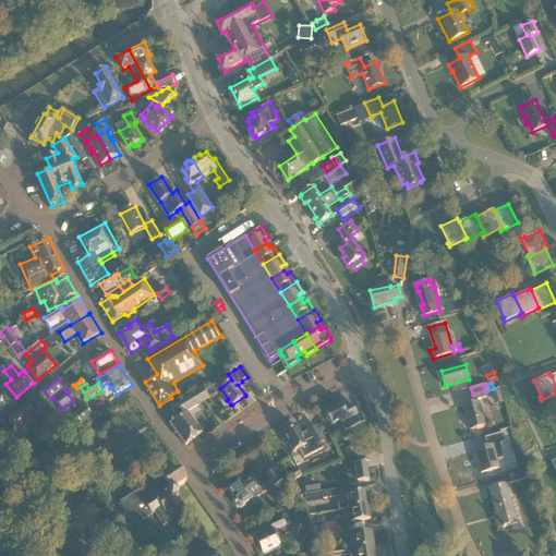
[(0,389),(0,411),(12,401),(3,390),(1,388),(0,389)]
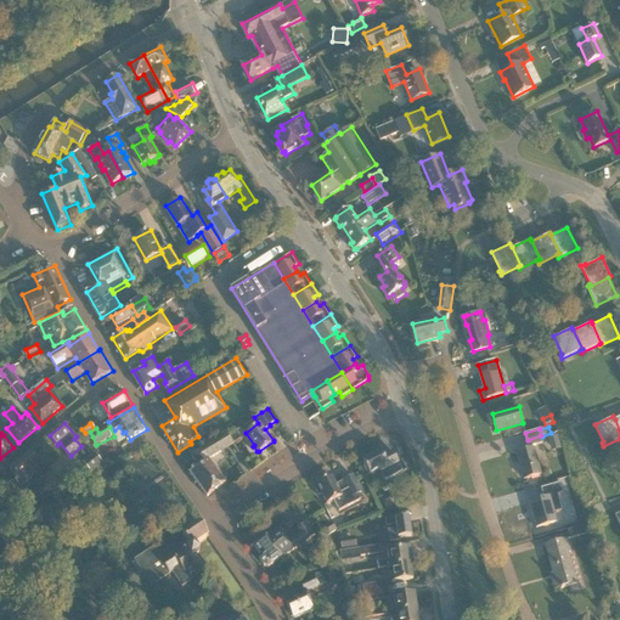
[(207,495),(208,494),(226,482),(209,457),(234,443),(227,433),(193,455),(199,465),(190,471),(207,495)]
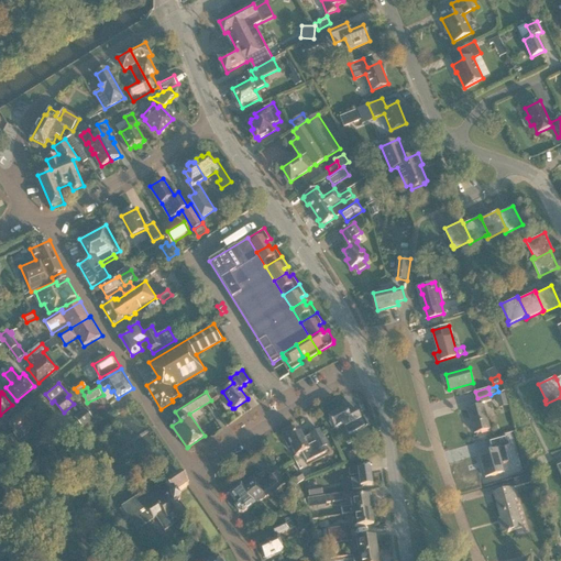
[(506,393),(497,395),(499,404),(508,402),(506,393)]
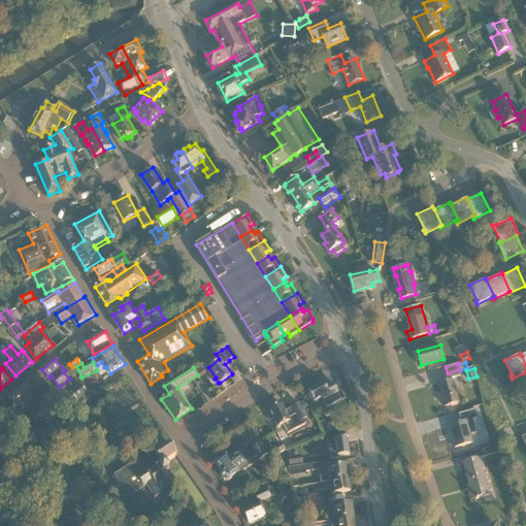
[(459,369),(448,373),(449,379),(461,375),(460,370),(459,369)]
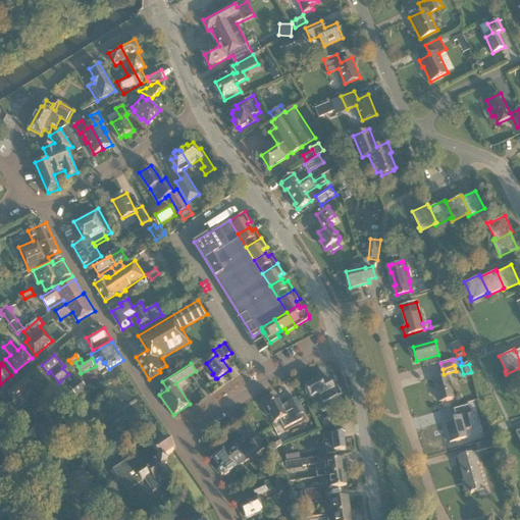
[(454,398),(449,375),(434,379),(440,402),(454,398)]
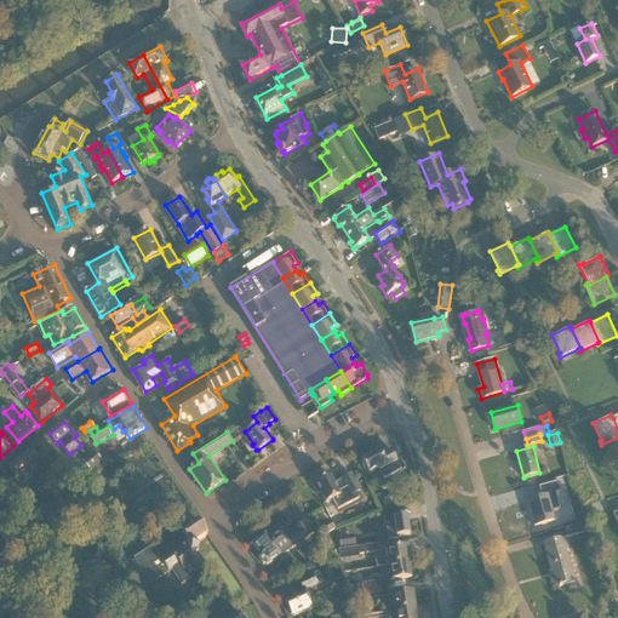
[(384,453),(382,448),(364,458),(370,470),(379,465),(381,469),(385,476),(402,468),(399,459),(393,448),(384,453)]
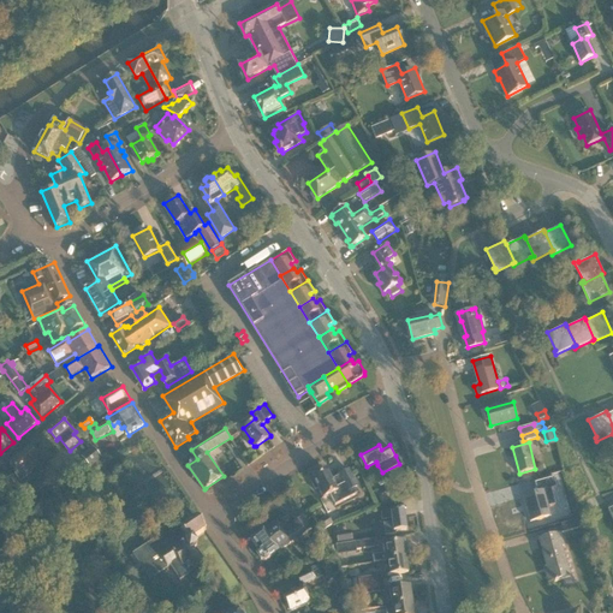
[(18,474),(23,480),(34,471),(33,470),(45,460),(34,446),(12,463),(19,472),(18,474)]
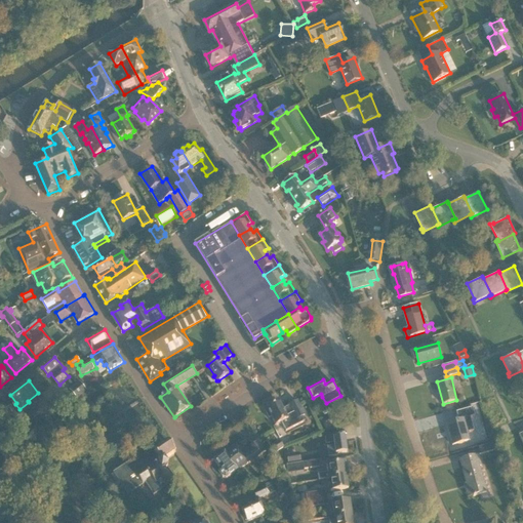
[(71,389),(79,398),(88,390),(81,380),(71,389)]
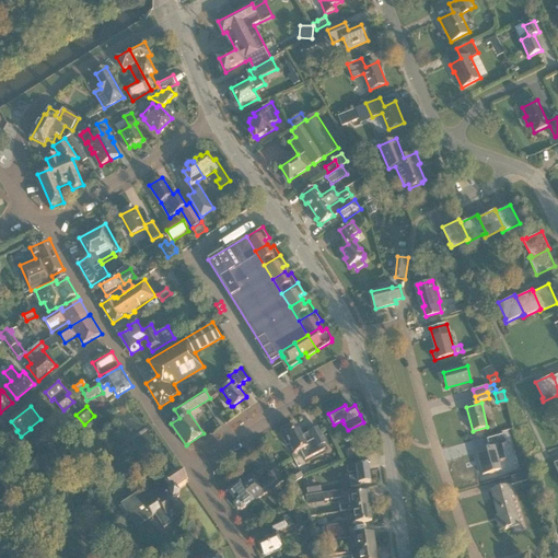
[(291,444),(295,453),(302,450),(306,460),(327,449),(324,443),(326,442),(318,426),(310,430),(311,431),(303,436),(300,428),(287,434),(288,438),(286,439),(289,445),(291,444)]
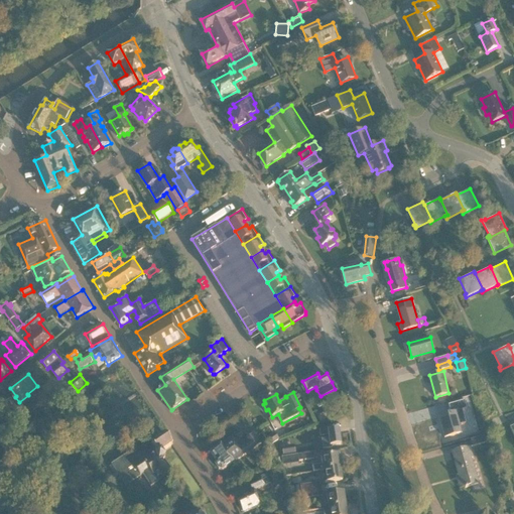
[(471,414),(479,413),(476,397),(468,399),(471,414)]
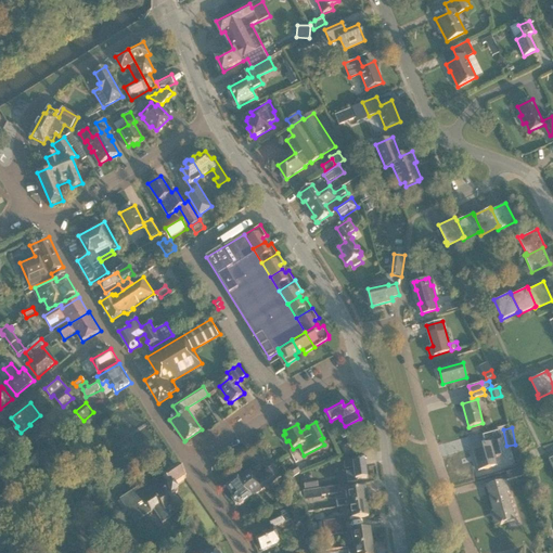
[(16,447),(23,440),(13,428),(5,435),(16,447)]
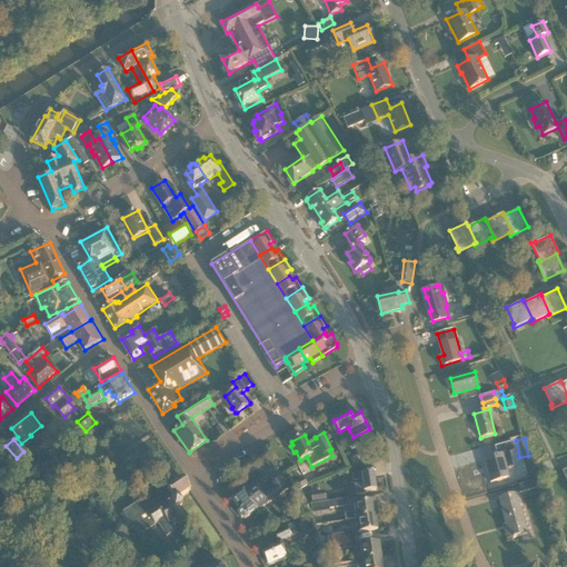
[(498,455),(486,458),(493,483),(511,477),(509,468),(516,466),(511,451),(517,450),(514,441),(496,446),(498,455)]
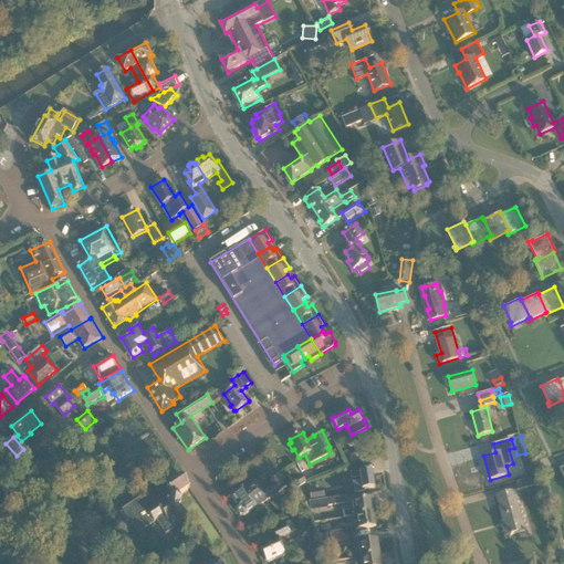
[(354,462),(362,458),(359,451),(351,456),(354,462)]
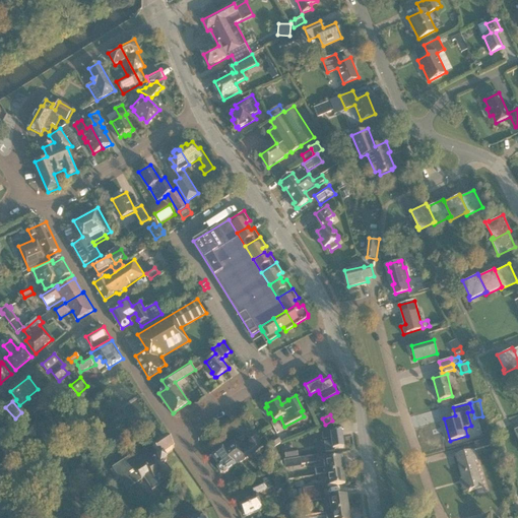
[(324,439),(332,437),(332,441),(325,442),(327,452),(335,450),(335,448),(344,446),(342,432),(332,433),(332,431),(323,432),(324,439)]
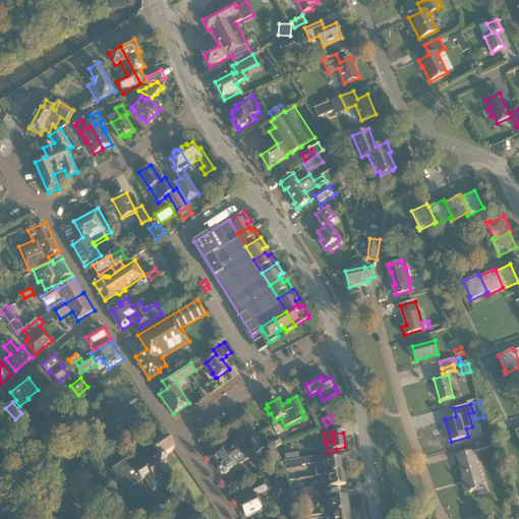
[(276,448),(284,443),(279,436),(272,441),(276,448)]
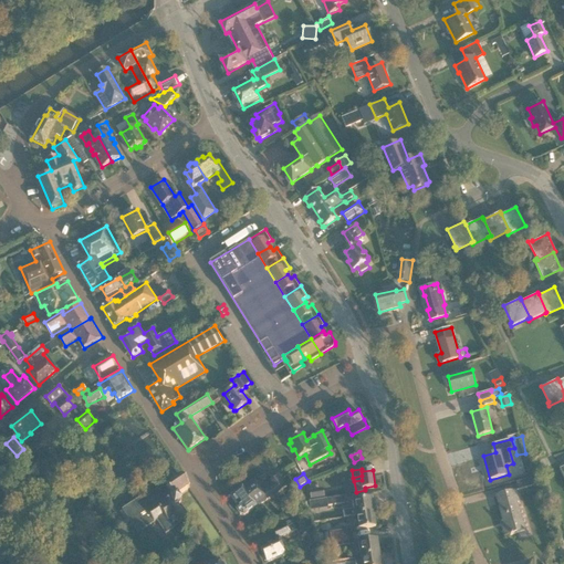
[(177,526),(178,528),(189,520),(179,504),(183,502),(184,501),(179,495),(191,488),(188,482),(184,476),(167,486),(171,492),(175,498),(162,507),(159,503),(149,510),(142,498),(125,509),(141,532),(158,520),(167,533),(177,526)]
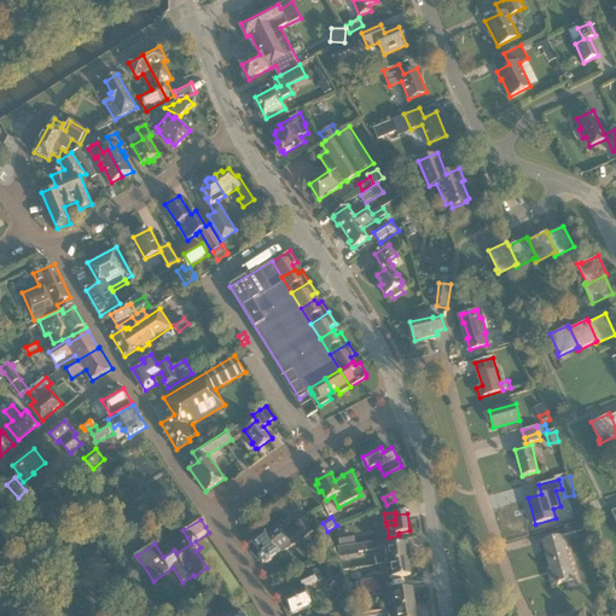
[(260,552),(260,556),(265,563),(268,563),(282,553),(283,555),(296,545),(296,546),(314,533),(304,519),(296,526),(298,529),(289,536),(279,523),(267,533),(266,532),(254,540),(261,551),(260,552)]
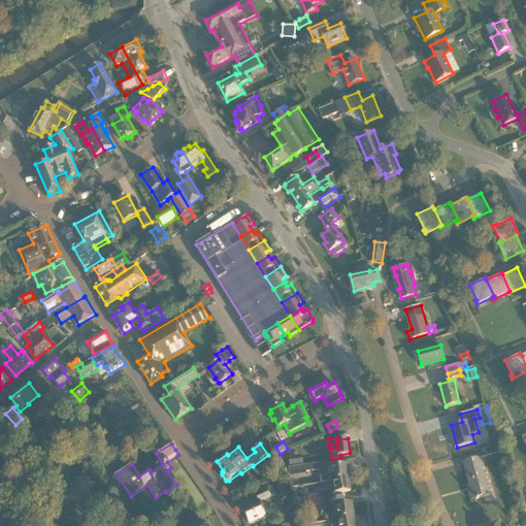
[(483,449),(485,457),(499,453),(497,445),(483,449)]
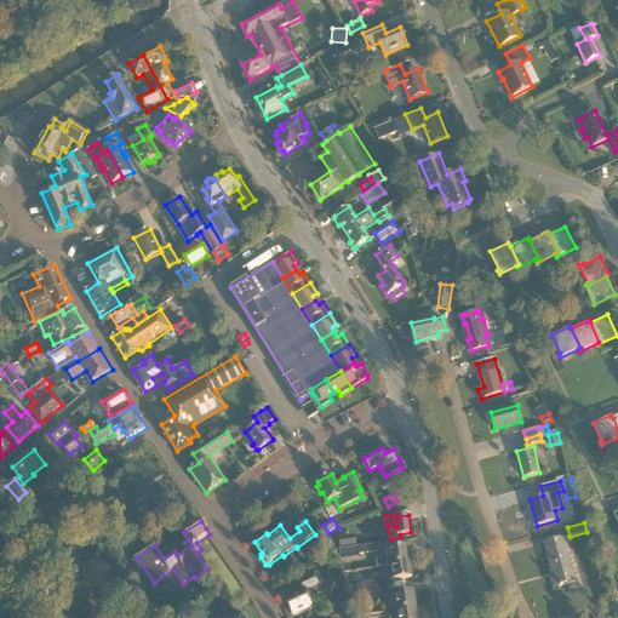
[(349,534),(341,537),(343,547),(350,545),(358,544),(356,539),(349,541),(349,534)]
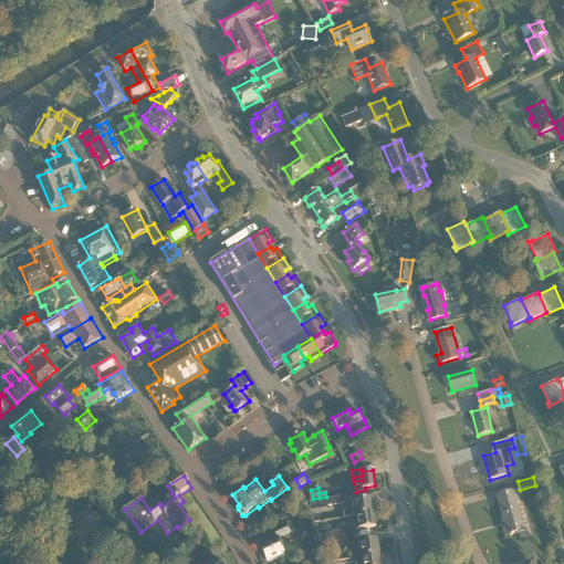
[(520,501),(517,490),(497,495),(505,525),(503,525),(505,535),(525,530),(518,502),(520,501)]
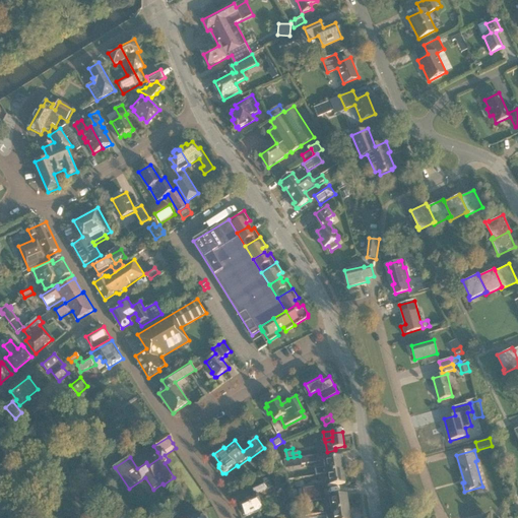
[(320,461),(319,454),(301,457),(302,463),(320,461)]
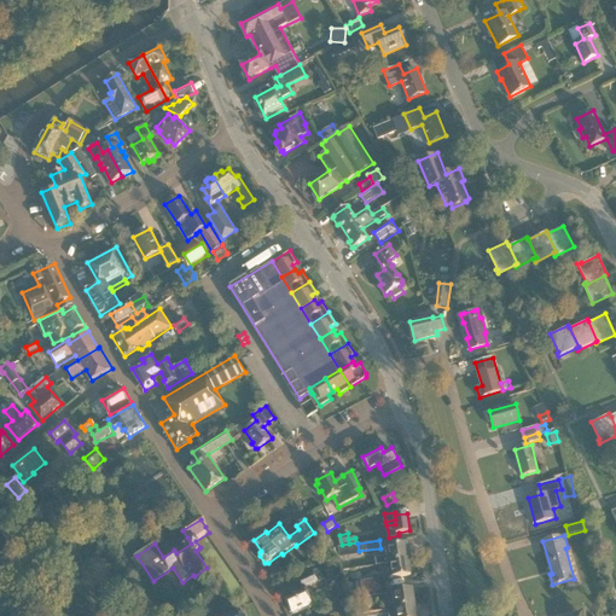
[(377,564),(410,559),(407,544),(387,547),(388,556),(376,557),(377,564)]
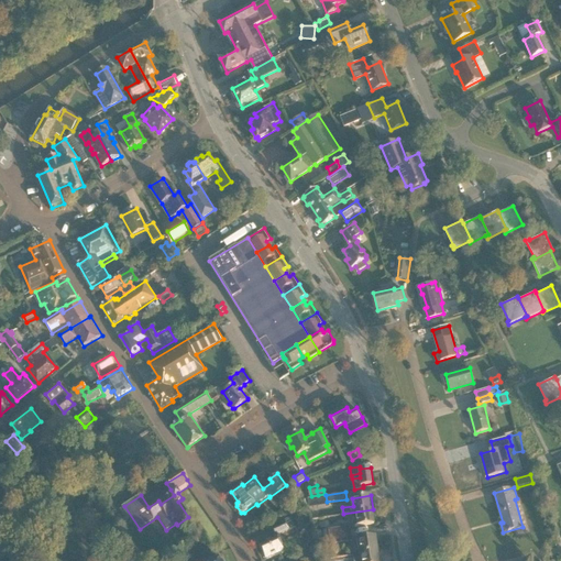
[(373,509),(343,514),(354,513),(355,527),(375,524),(373,509)]
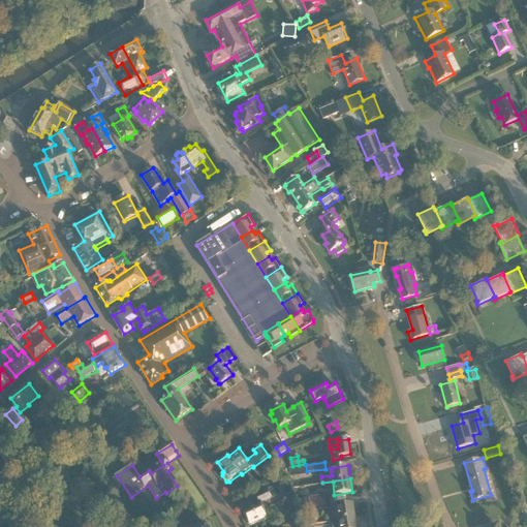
[(290,499),(283,484),(276,487),(283,502),(290,499)]
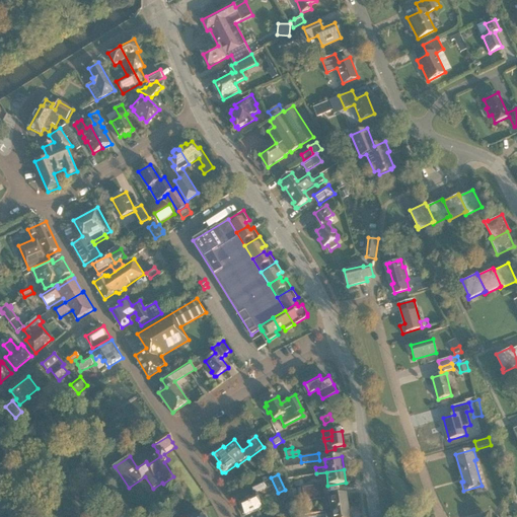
[(273,485),(270,477),(252,486),(254,493),(239,500),(243,509),(242,509),(244,514),(246,514),(246,515),(263,507),(260,500),(261,499),(257,492),(273,485)]
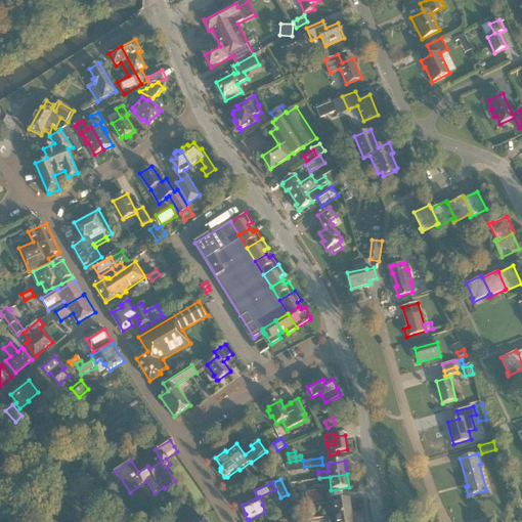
[(309,499),(327,496),(325,489),(305,491),(306,499),(309,499)]
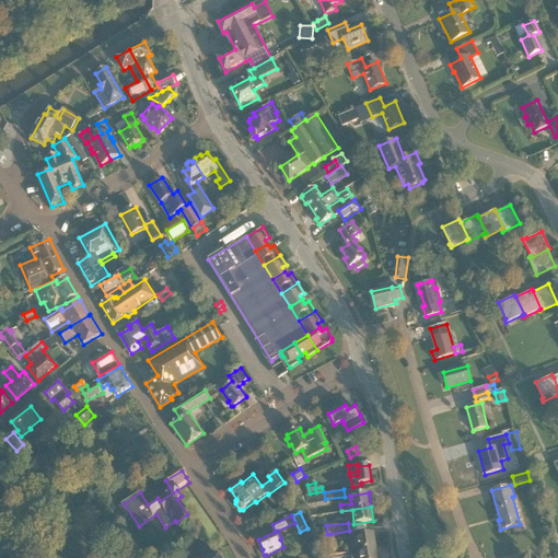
[(349,531),(330,534),(332,541),(350,537),(349,531)]
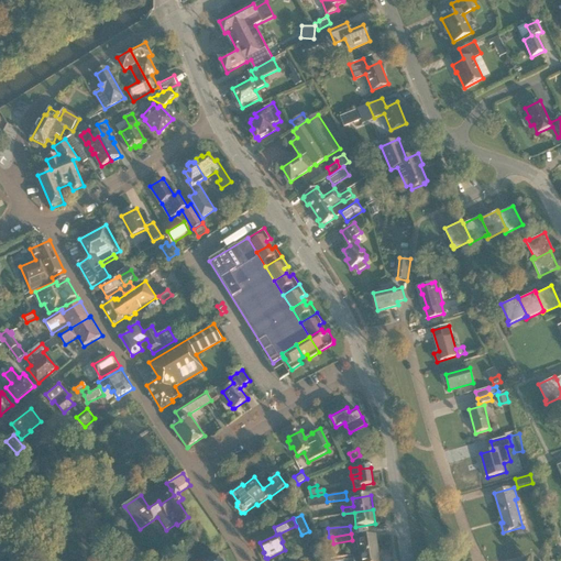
[(360,553),(378,551),(376,537),(358,539),(360,553)]
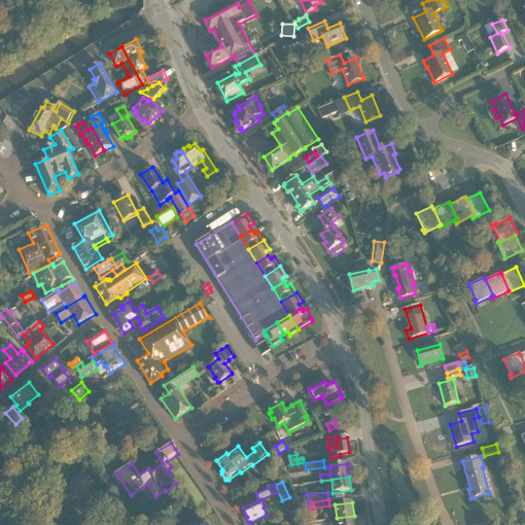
[(294,521),(303,519),(300,511),(291,513),(294,521)]
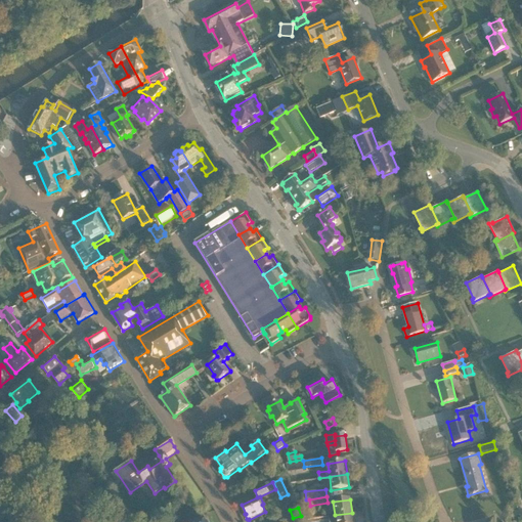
[(353,521),(352,513),(335,515),(330,516),(330,521),(353,521)]
